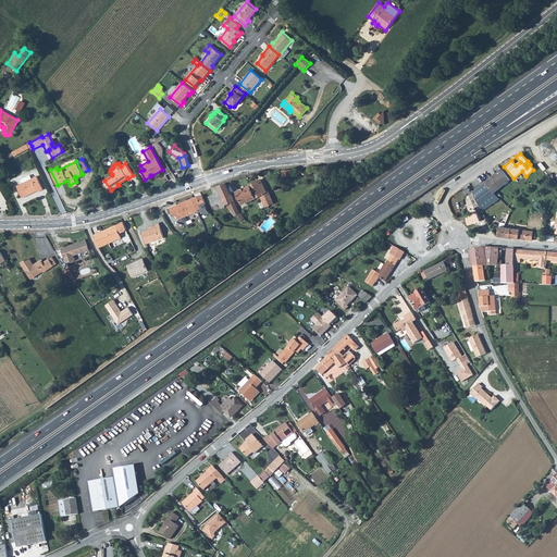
[(491,174),(502,187),(509,181),(500,169),(494,174),(493,173),(491,174)]
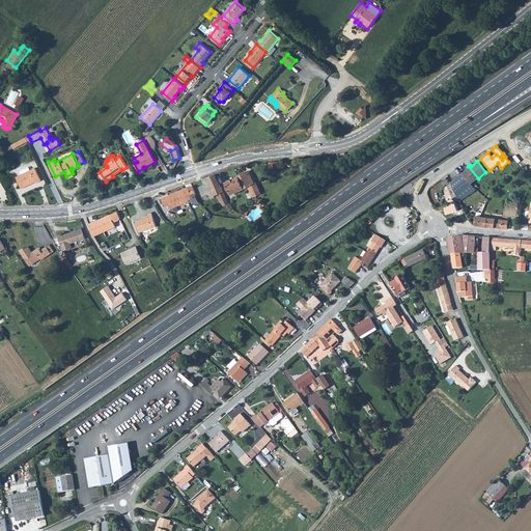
[(462,173),(471,184),(478,178),(468,166),(465,168),(466,170),(462,173)]
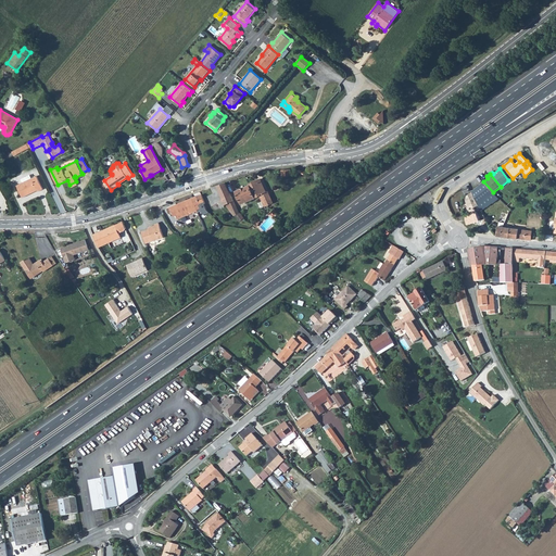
[(22,196),(37,189),(37,190),(38,191),(43,189),(37,176),(16,185),(22,196)]
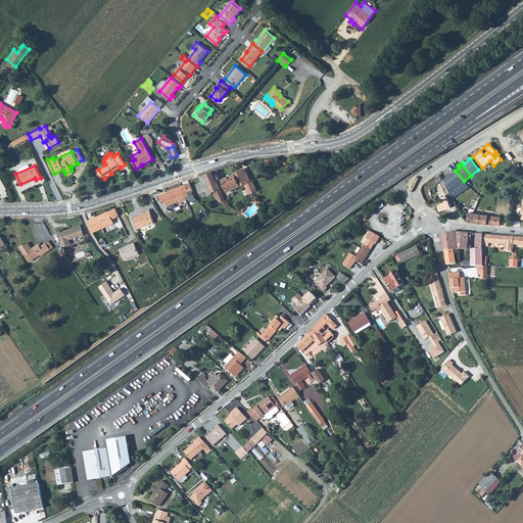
[(104,179),(98,170),(93,171),(101,183),(103,181),(104,179)]
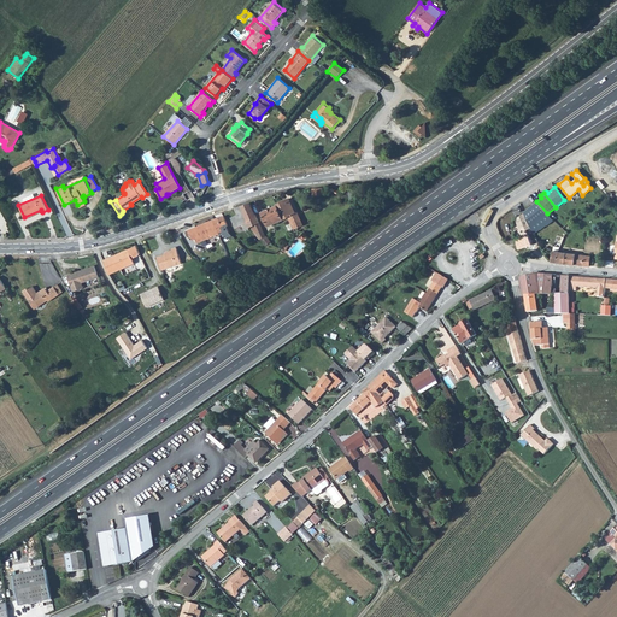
[(286,200),(276,205),(276,206),(260,212),(268,227),(288,217),(293,229),(301,225),(297,213),(295,215),(289,201),(286,203),(286,200)]
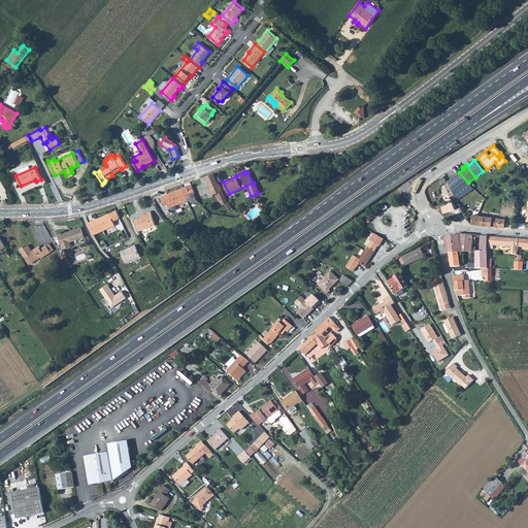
[(457,199),(473,189),(468,183),(459,172),(449,182),(455,196),(457,199)]
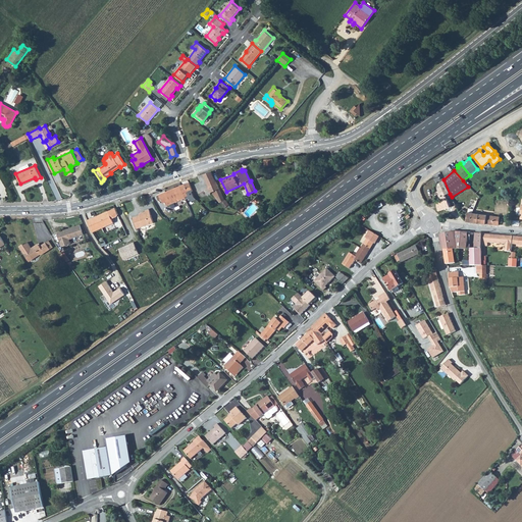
[(198,176),(203,186),(208,184),(212,193),(213,195),(218,201),(222,204),(222,205),(224,208),(225,207),(228,205),(225,199),(224,200),(211,171),(198,176)]
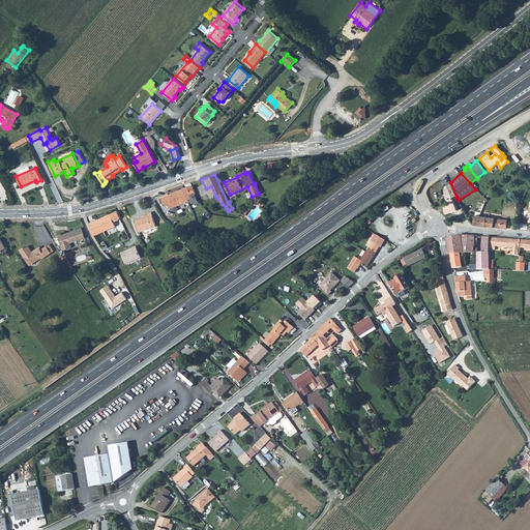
[(196,181),(200,192),(206,188),(201,179),(196,181)]
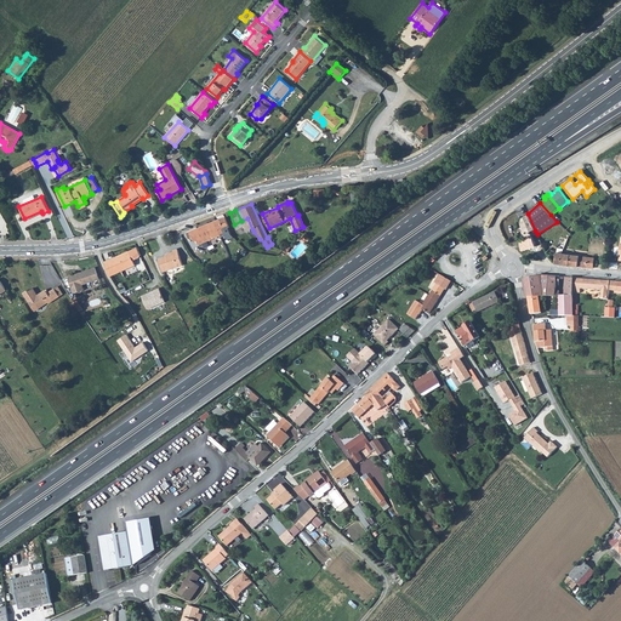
[(535,231),(528,214),(523,218),(522,224),(525,233),(535,231)]
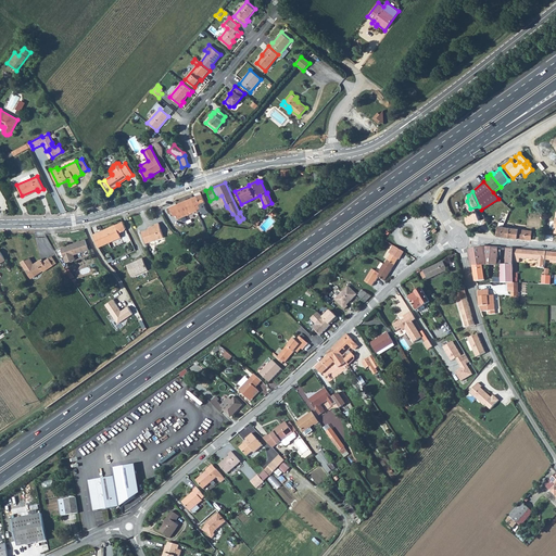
[(176,216),(177,219),(197,211),(197,212),(201,211),(201,212),(206,210),(204,204),(205,203),(201,194),(197,197),(186,201),(190,209),(176,215),(176,216)]
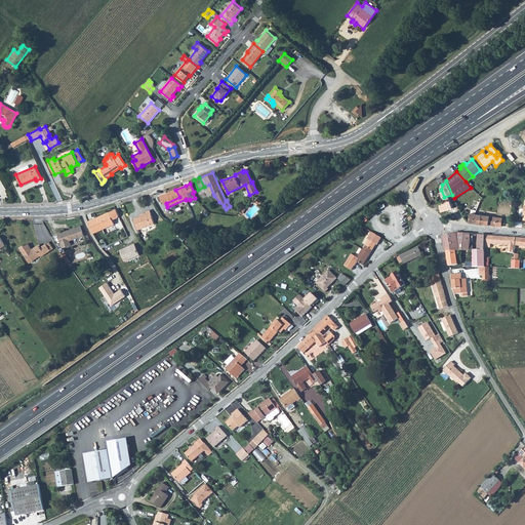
[(198,190),(200,194),(206,192),(208,196),(213,194),(209,185),(204,187),(198,190)]
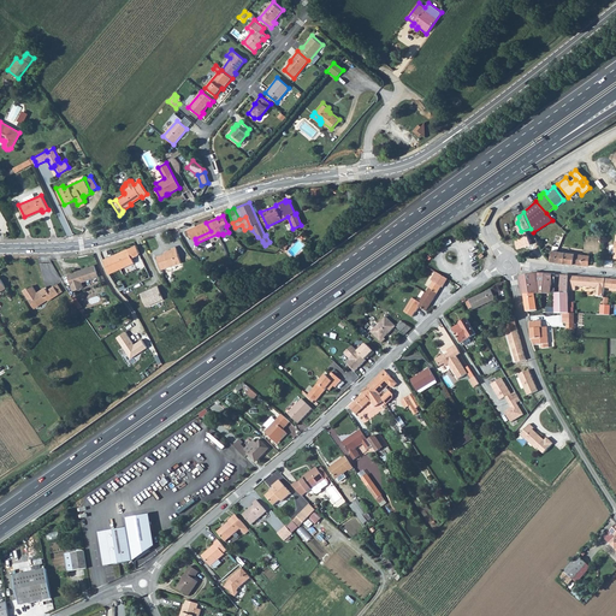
[(185,231),(188,237),(190,236),(193,241),(195,240),(195,238),(211,231),(206,223),(185,231)]
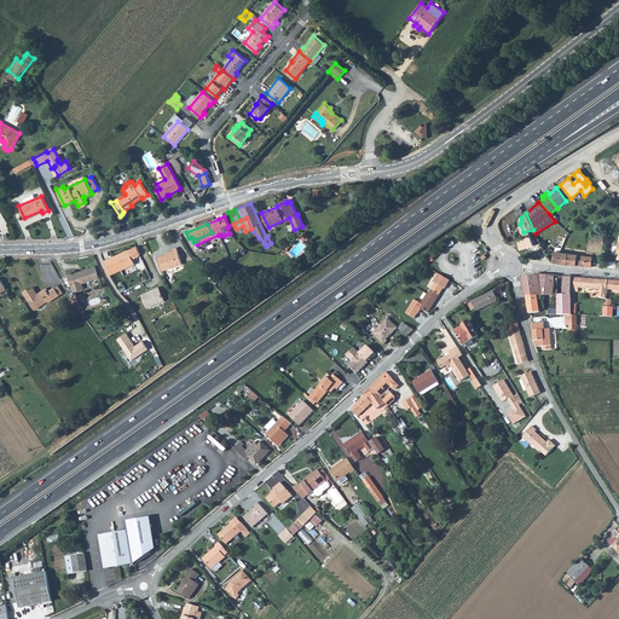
[(104,260),(110,275),(136,264),(132,258),(140,254),(137,247),(104,260)]
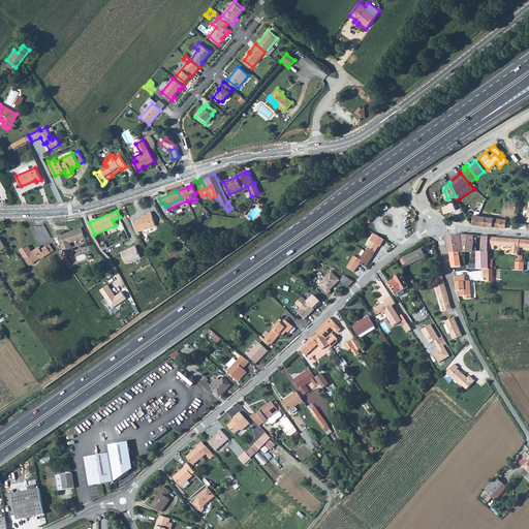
[(141,218),(134,220),(138,231),(155,226),(151,212),(147,213),(147,215),(143,216),(144,217),(141,218)]
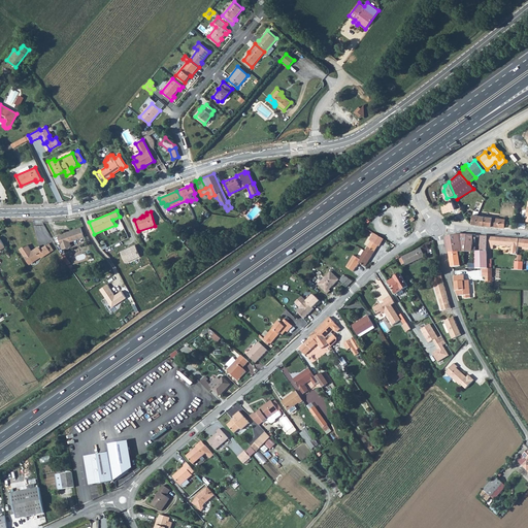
[(469,224),(475,225),(477,216),(472,216),(467,211),(463,217),(469,224)]
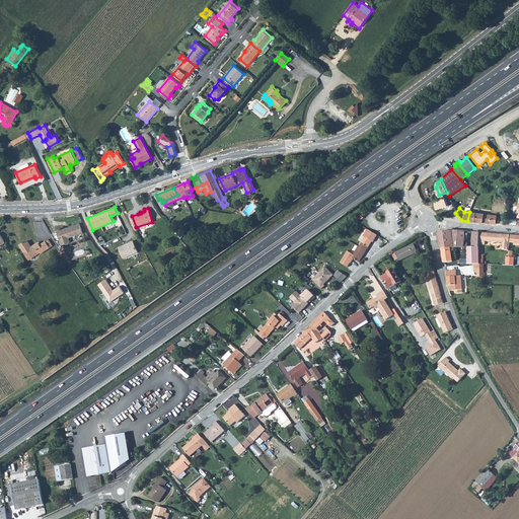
[(467,221),(486,223),(496,224),(496,216),(469,212),(467,221)]
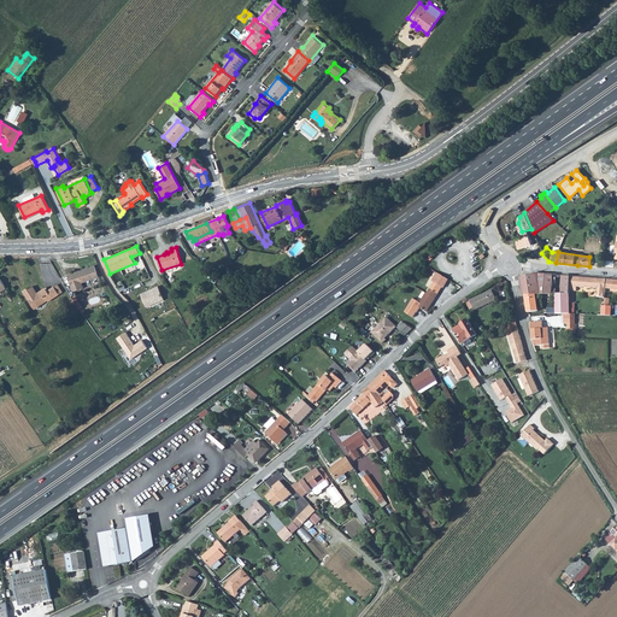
[(94,264),(68,275),(74,291),(84,287),(82,282),(99,275),(94,264)]
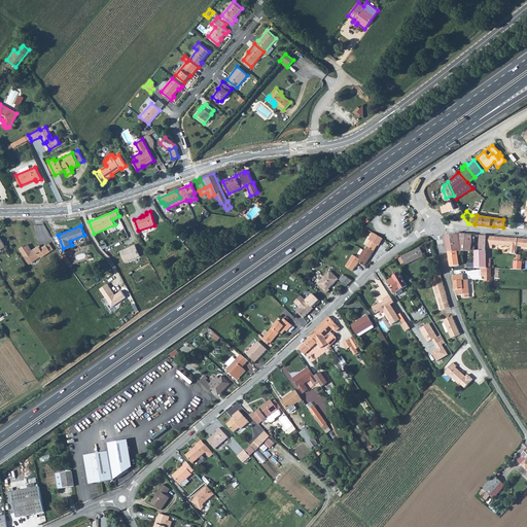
[(366,246),(374,251),(378,245),(379,246),(383,239),(373,233),(369,240),(370,241),(366,246)]
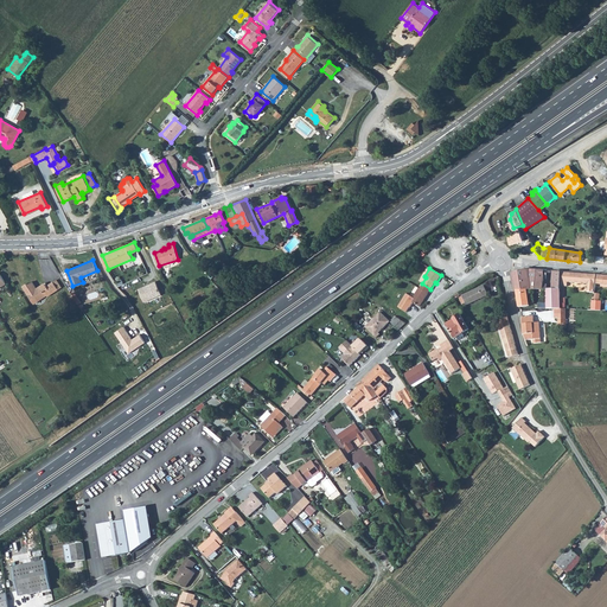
[(516,291),(526,291),(542,289),(544,270),(525,269),(511,273),(515,291),(516,291)]
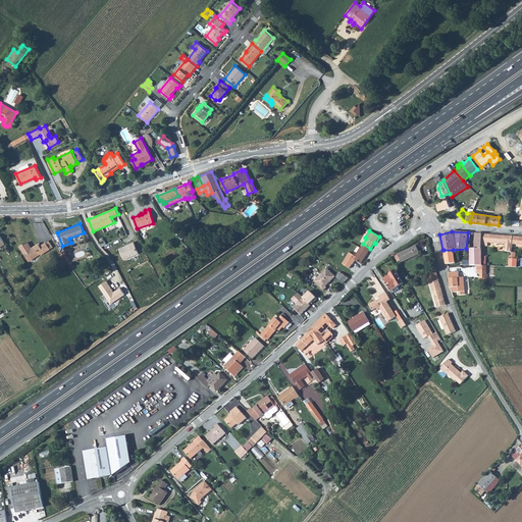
[(482,235),(482,246),(487,247),(487,243),(505,244),(505,251),(511,252),(512,244),(512,237),(482,235)]
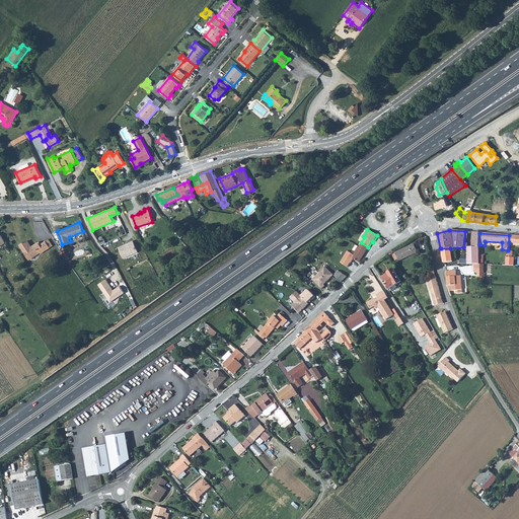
[(509,242),(518,243),(518,235),(509,235),(509,242)]
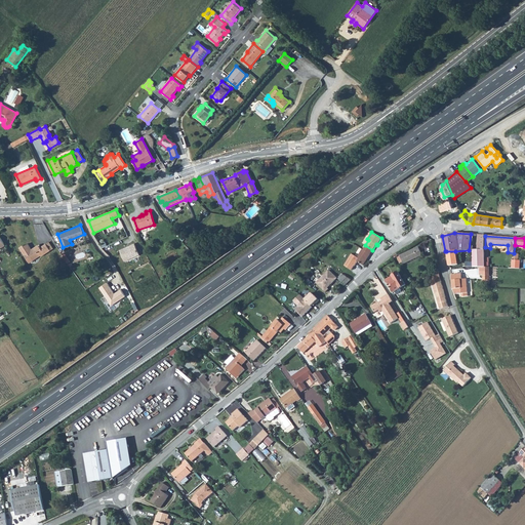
[(41,247),(45,254),(50,250),(53,248),(49,242),(41,247)]
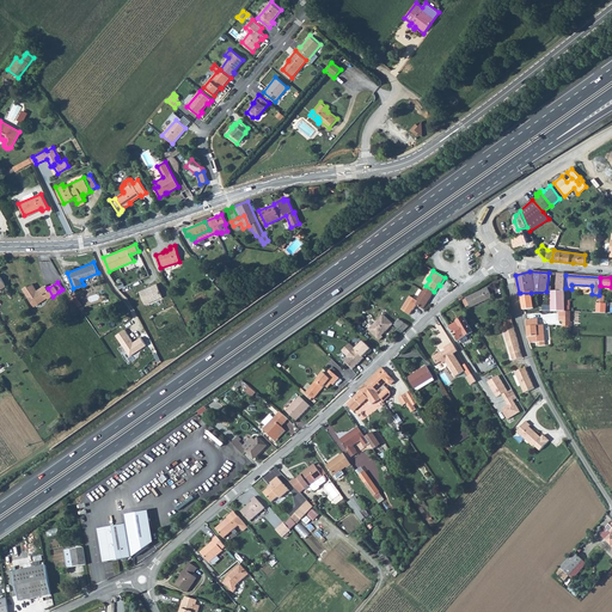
[(32,303),(36,300),(38,304),(48,298),(49,299),(53,297),(48,288),(44,291),(43,289),(38,292),(37,291),(32,283),(28,287),(28,286),(23,288),(32,303)]
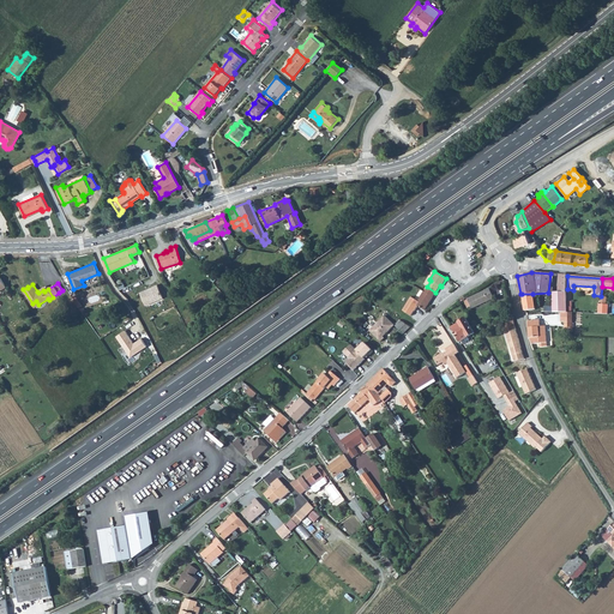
[(158,286),(140,293),(146,306),(164,299),(158,286)]
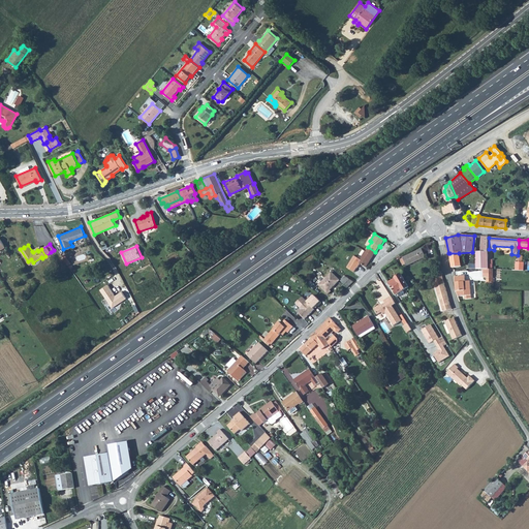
[(354,256),(347,268),(355,273),(361,263),(366,268),(375,252),(368,247),(361,259),(354,256)]
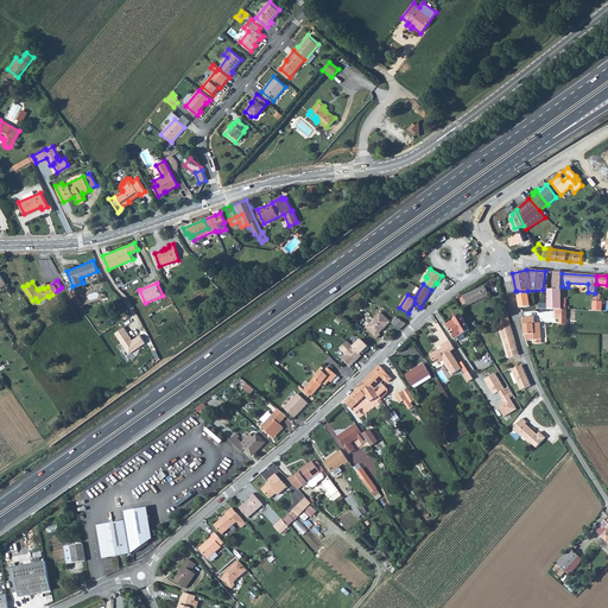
[(460,298),(463,305),(466,304),(467,305),(489,296),(485,285),(462,296),(463,297),(460,298)]
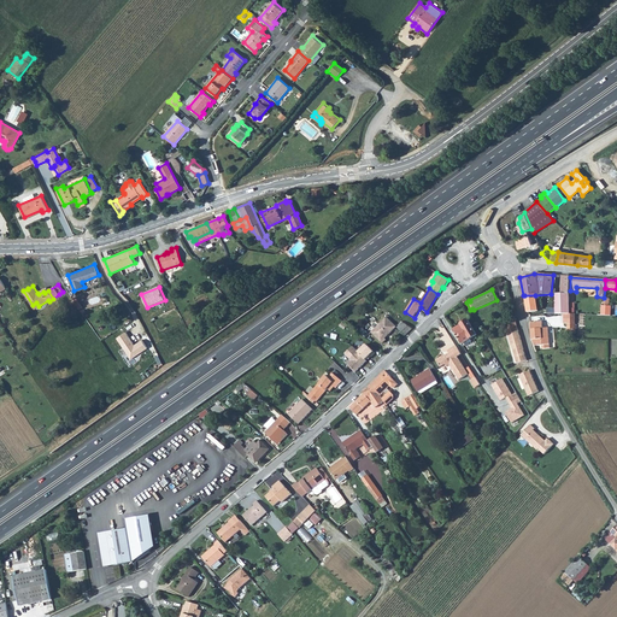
[(554,294),(556,315),(563,313),(569,313),(569,303),(569,294),(563,293),(554,294)]
